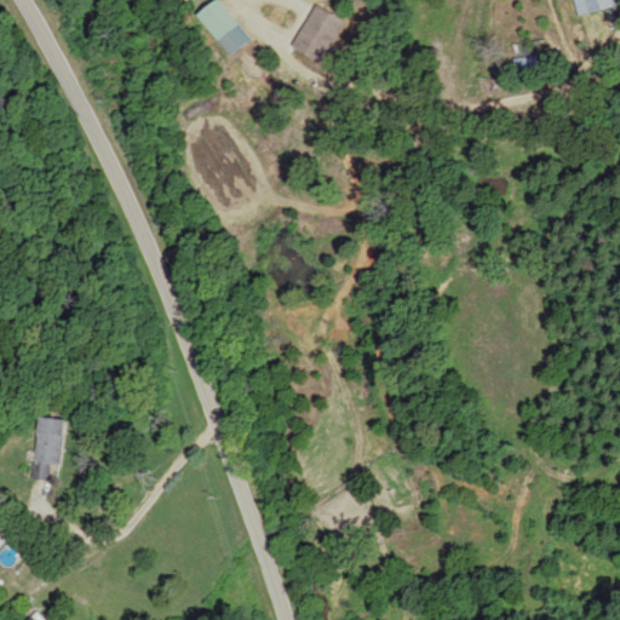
[(619,0),(577,0),(581,17),(619,7),(619,0)]
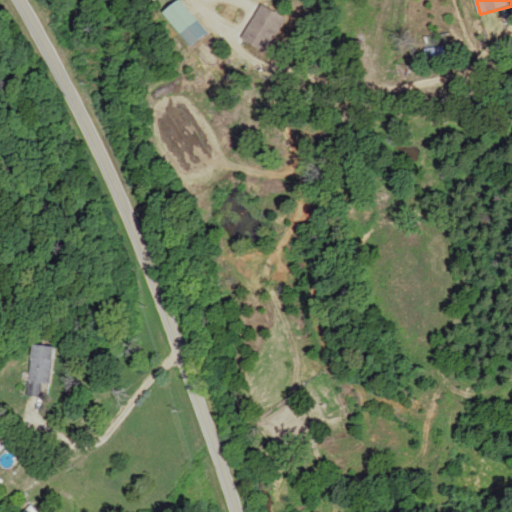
[(168,14),(195,47),(212,34),(184,1),(168,14)]
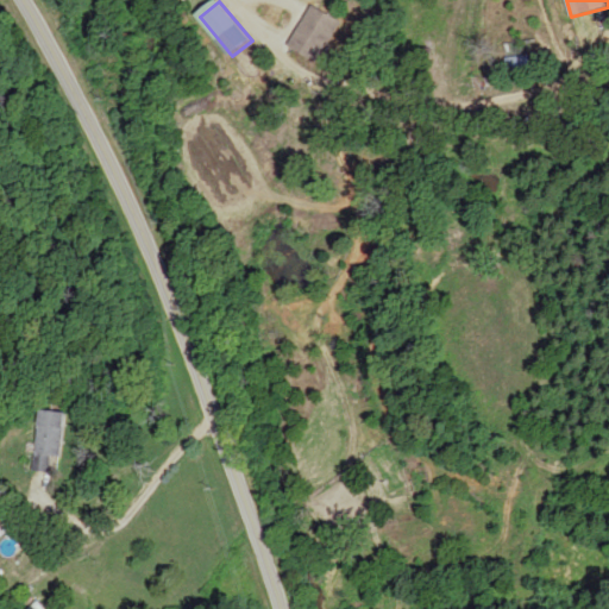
[(318,63),(338,19),(309,6),(289,50),(318,63)]
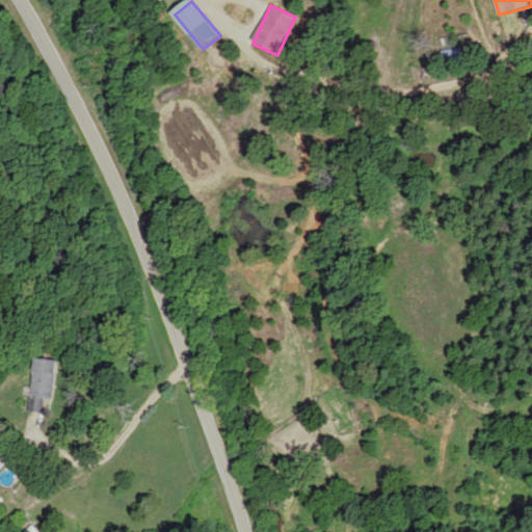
[(474,65),(471,37),(461,37),(462,51),(445,52),(446,68),(474,65)]
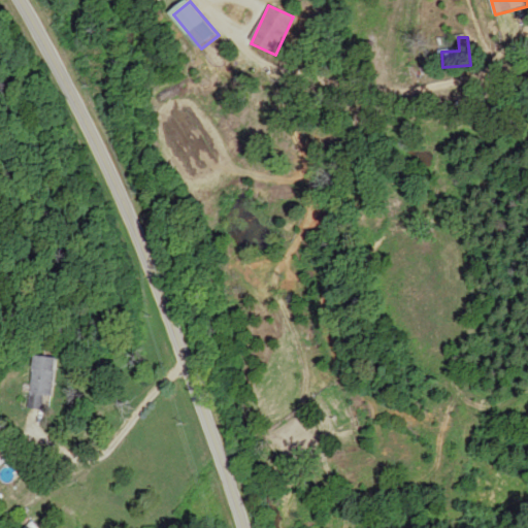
[(58,359),(35,357),(30,406),(54,409),(58,359)]
